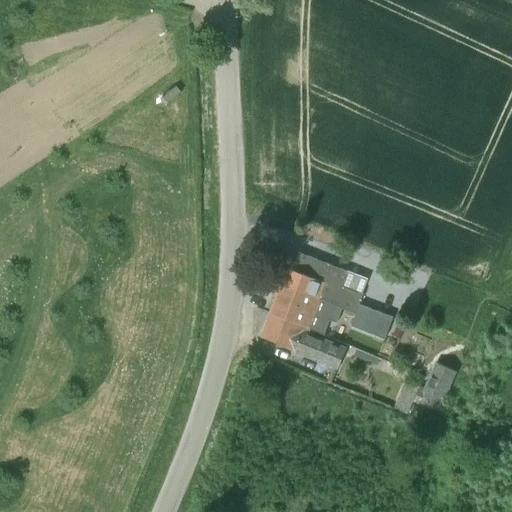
[(342,308),(356,313),(359,304),(363,294),(342,286),(347,272),(298,253),(291,271),(287,269),(282,284),(342,308)]
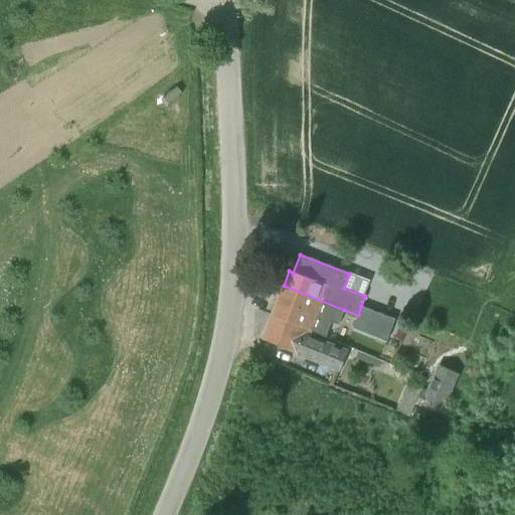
[(272,316),(325,337),(331,321),(338,323),(344,310),(284,286),(272,316)]
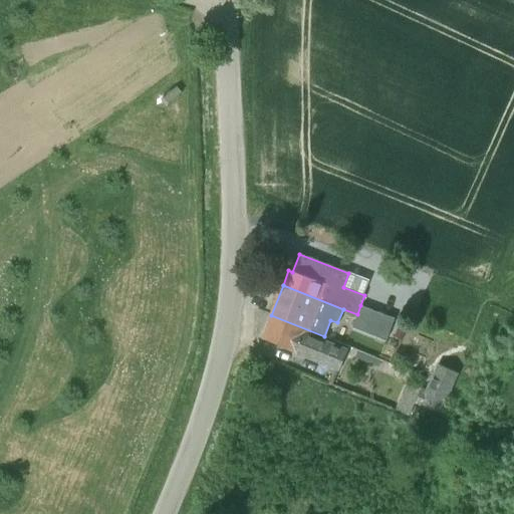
[(360,305),(357,314),(352,328),(363,332),(372,310),(360,305)]
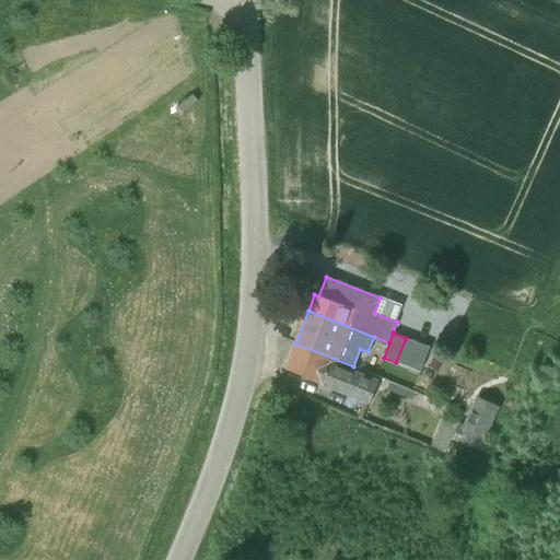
[(429,348),(406,338),(396,362),(419,371),(429,348)]
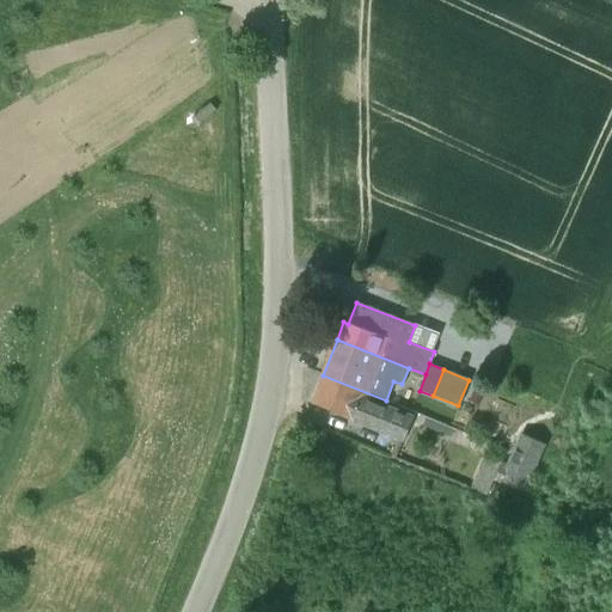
[(312,403),(404,440),(412,416),(384,405),(386,401),(323,375),(312,403)]
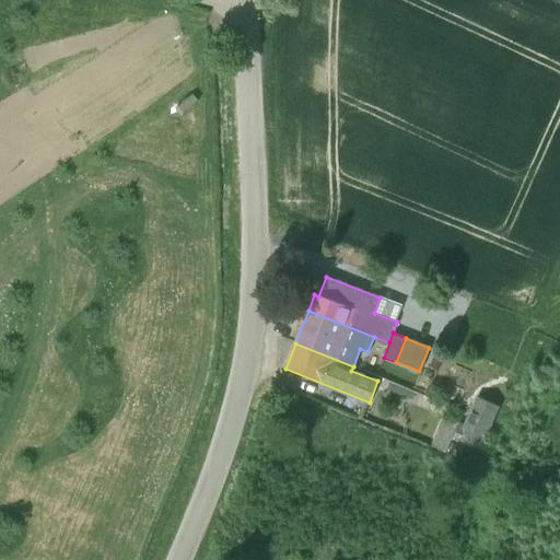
[(463,424),(461,423),(455,438),(479,448),(500,407),(476,396),(463,424)]
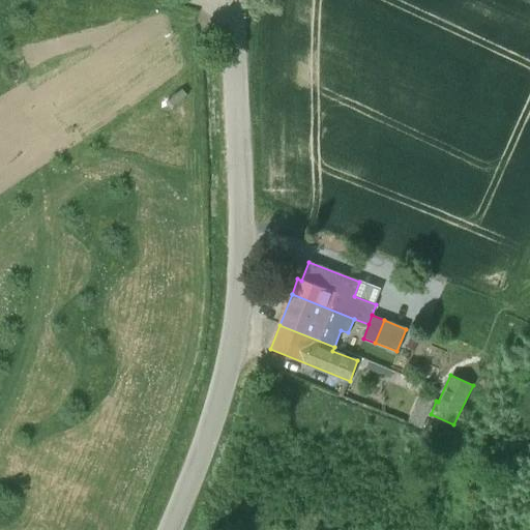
[(431,414),(436,401),(418,394),(408,421),(424,429),(431,414)]
